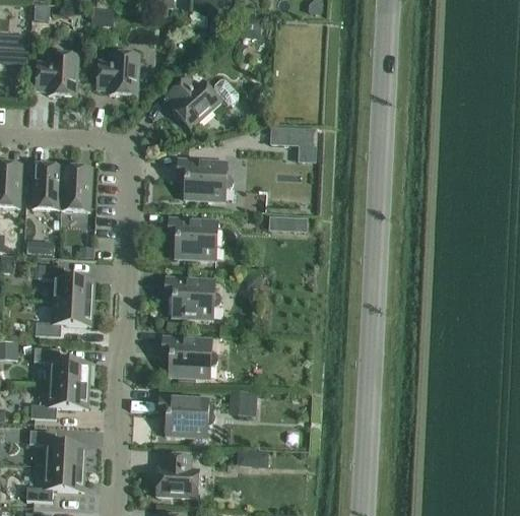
[(96,0),(96,7),(109,7),(109,8),(113,8),(113,0),(96,0)]
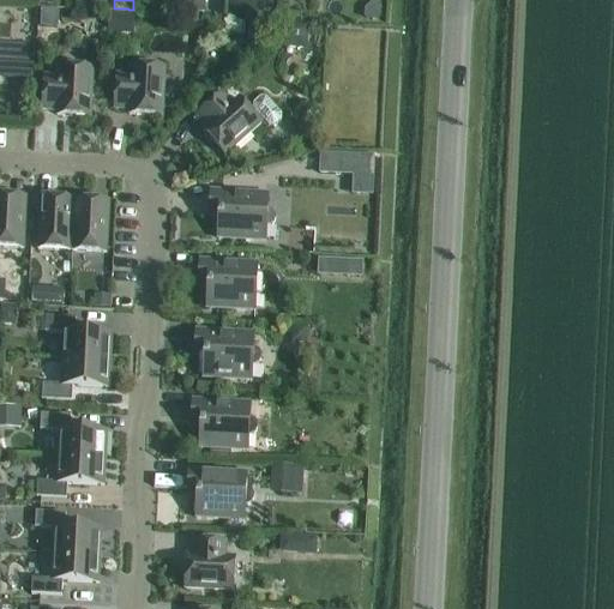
[(184,0),(184,8),(205,10),(205,0),(184,0)]
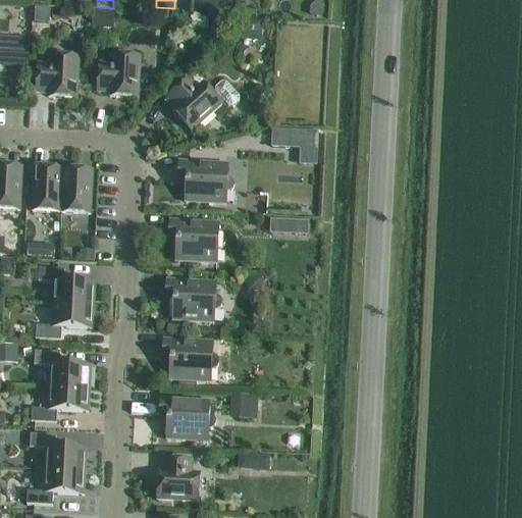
[(235,0),(235,8),(246,9),(246,0),(235,0)]
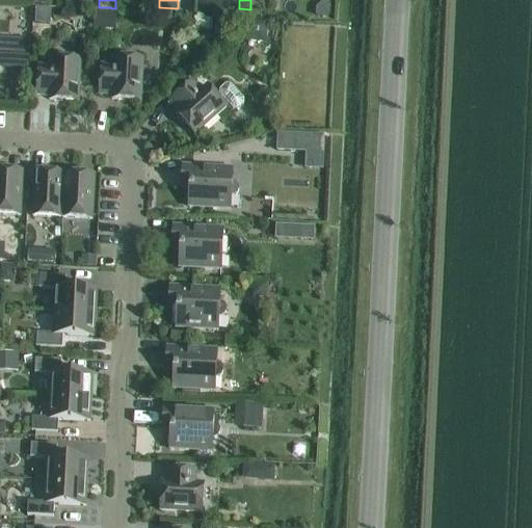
[(211,1),(197,1),(197,10),(210,11),(211,1)]
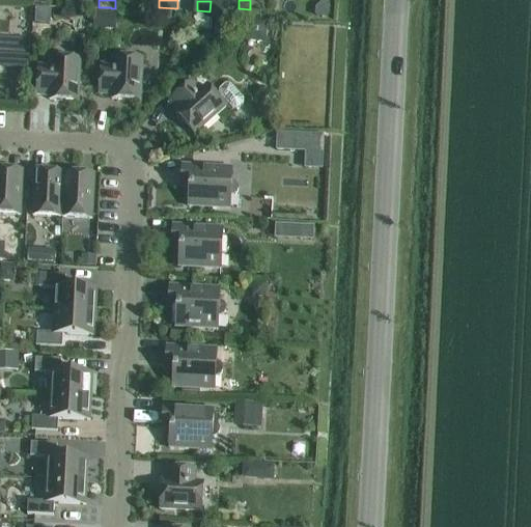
[(35,5),(35,19),(53,19),(53,6),(35,5)]
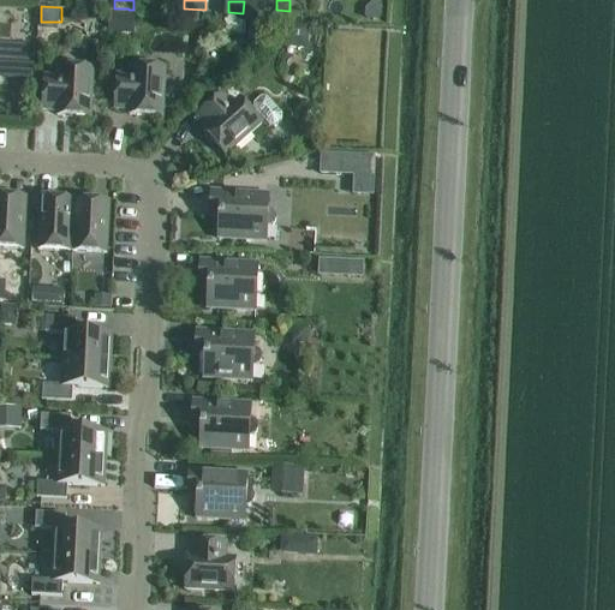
[(114,9),(108,7),(107,29),(127,29),(129,10),(129,9),(114,9)]
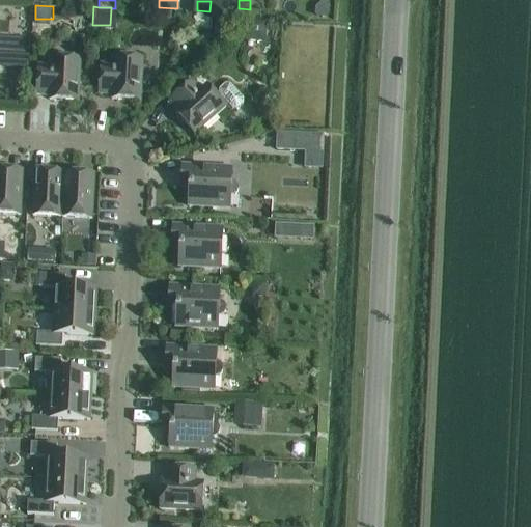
[(17,39),(16,49),(19,50),(29,50),(30,36),(20,36),(17,39)]
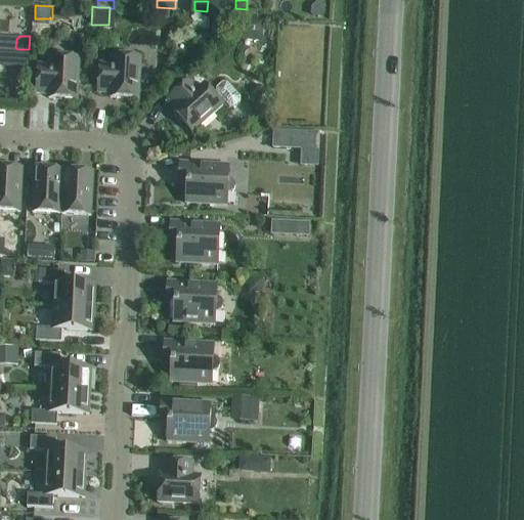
[(6,49),(6,65),(28,66),(29,50),(6,49)]
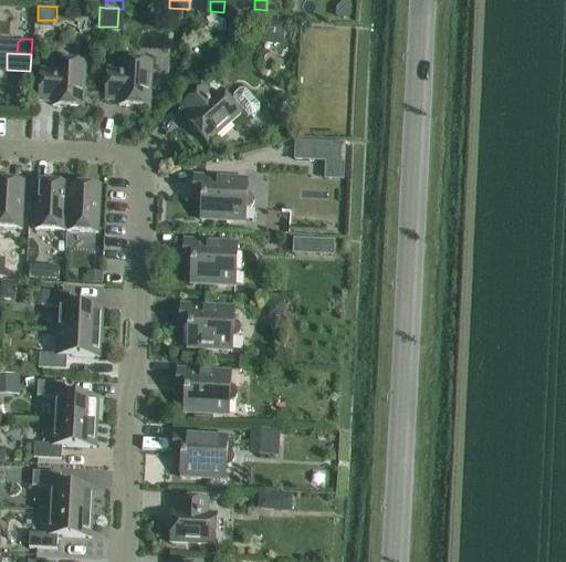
[(149,103),(153,59),(121,56),(119,65),(106,64),(105,97),(118,97),(118,102),(149,103)]
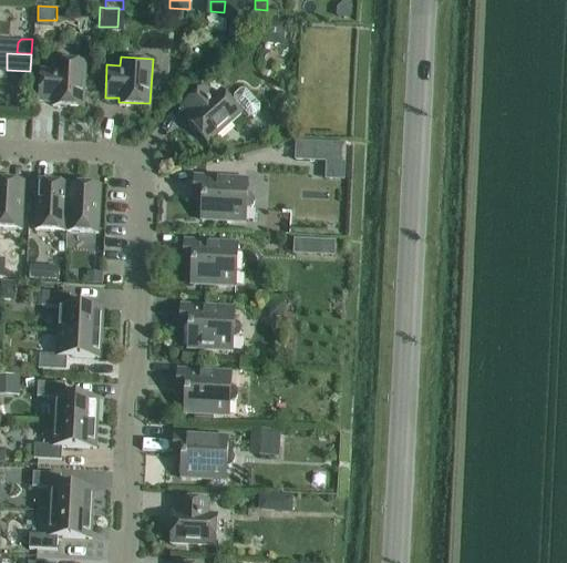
[(41,67),(41,68),(39,96),(39,98),(52,99),(52,102),(83,104),(85,60),(54,58),(53,68),(41,67)]
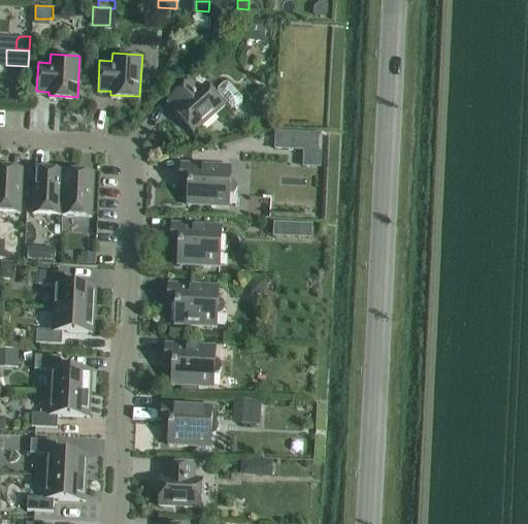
[(36,90),(38,63),(31,63),(30,83),(29,89),(36,90)]
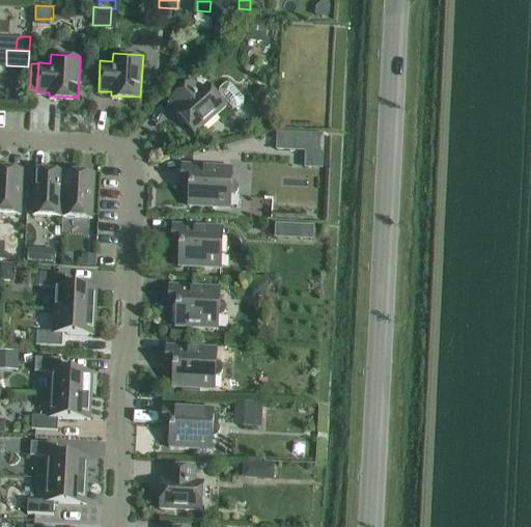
[(195,131),(225,103),(224,102),(227,100),(232,106),(236,106),(242,101),(242,96),(229,82),(225,82),(220,87),(219,91),(217,93),(206,82),(200,87),(192,78),(170,96),(178,106),(175,109),(195,131)]
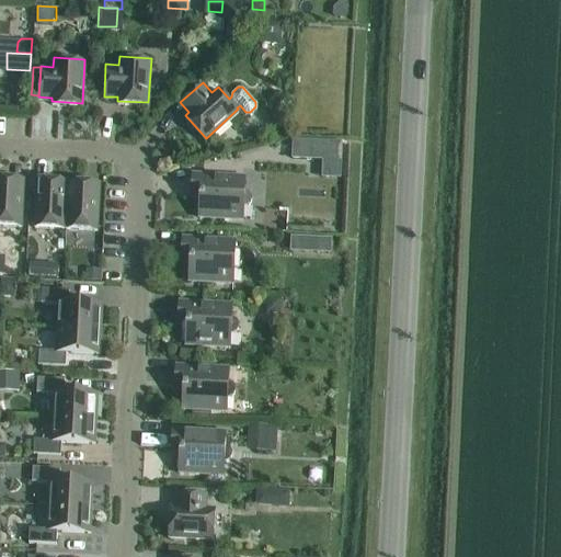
[(292,134),(290,156),(322,157),(322,135),(292,134)]
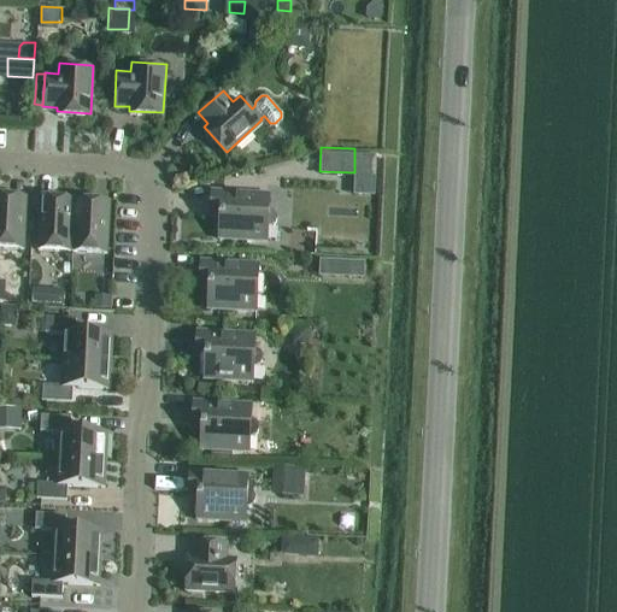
[(269,190),(212,188),(211,213),(219,213),(218,235),(266,237),(268,223),(270,222),(272,219),(275,217),(275,213),(274,209),(270,207),(268,206),(269,190)]
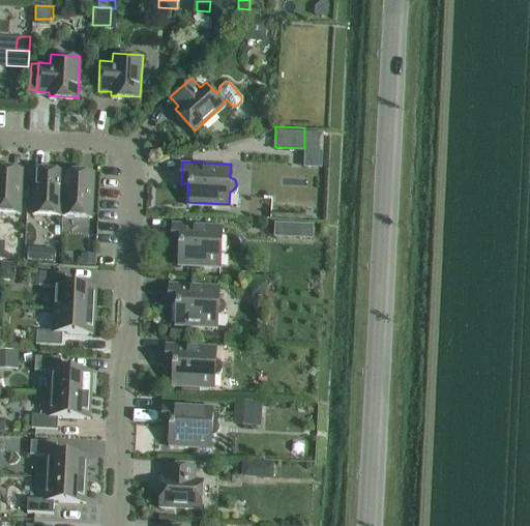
[(0,166),(0,209),(20,210),(22,167),(0,166)]
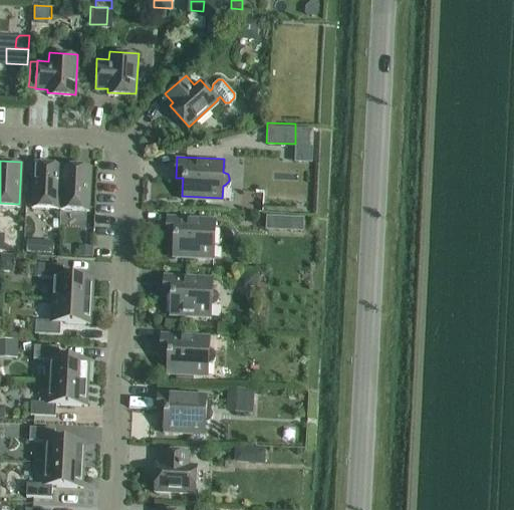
[(31,205),(60,207),(62,164),(33,163),(31,205)]
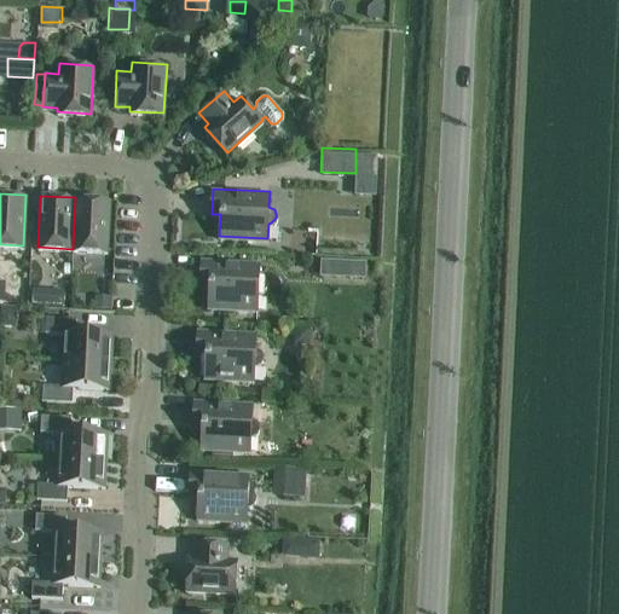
[(75,197),(73,249),(106,250),(109,200),(75,197)]
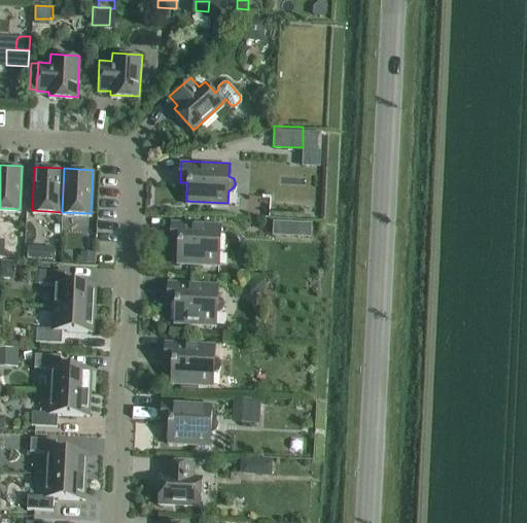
[(300,219),(300,234),(311,235),(312,220),(300,219)]
